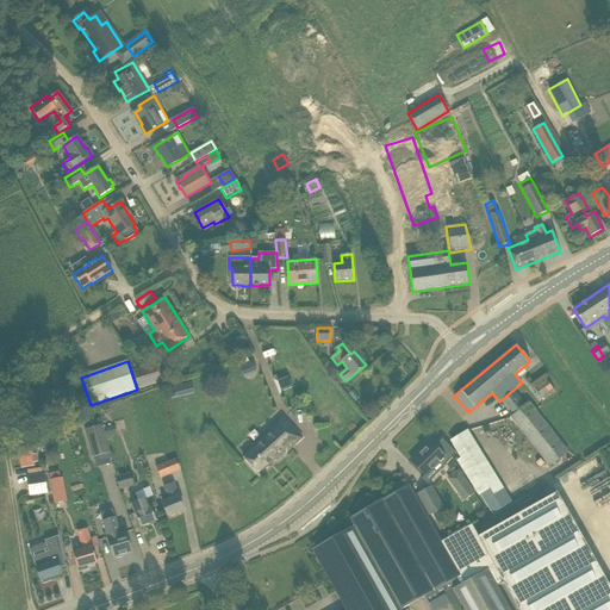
[(240,367),(243,375),(256,369),(253,361),(240,367)]
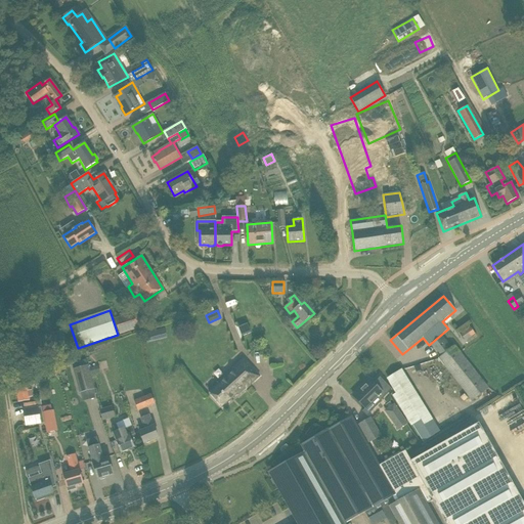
[(114,319),(119,335),(140,326),(135,312),(114,319)]
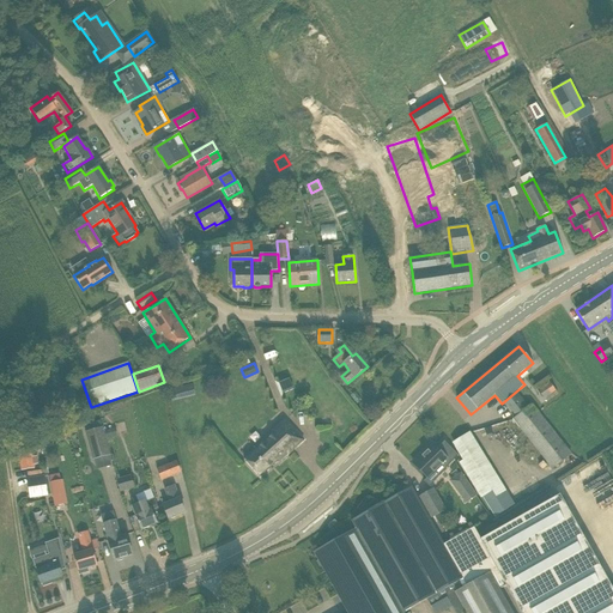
[(536,388),(546,402),(557,394),(547,380),(536,388)]
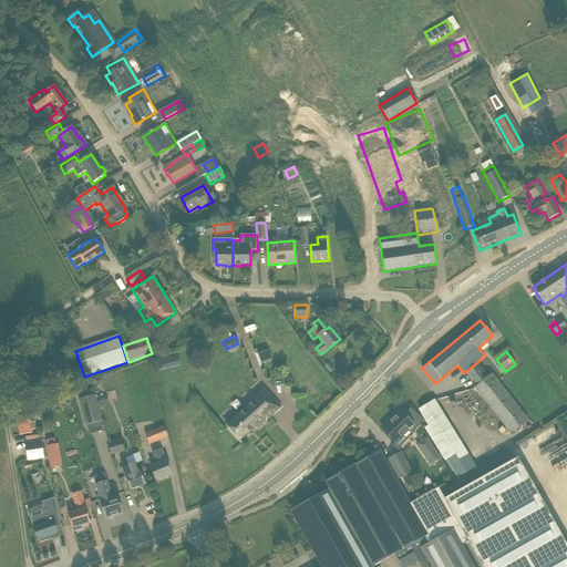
[(157,359),(160,370),(181,366),(178,354),(157,359)]
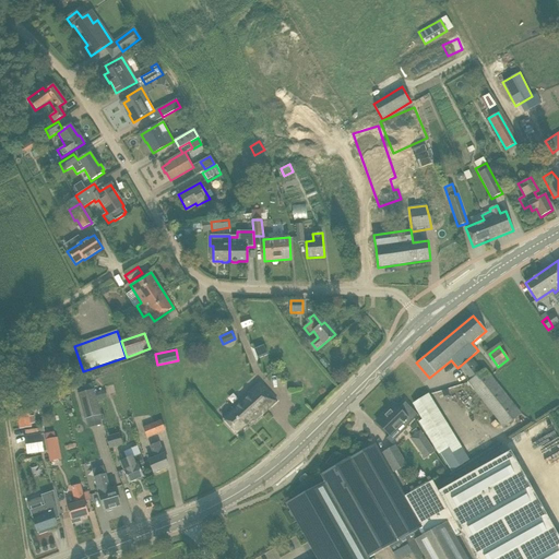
[(466,382),(502,428),(521,414),(485,368),(480,372),(470,359),(460,368),(470,380),(466,382)]
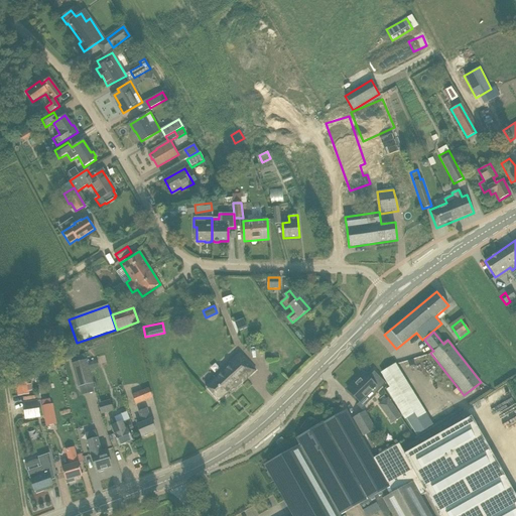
[(76,351),(67,354),(68,360),(78,357),(76,351)]
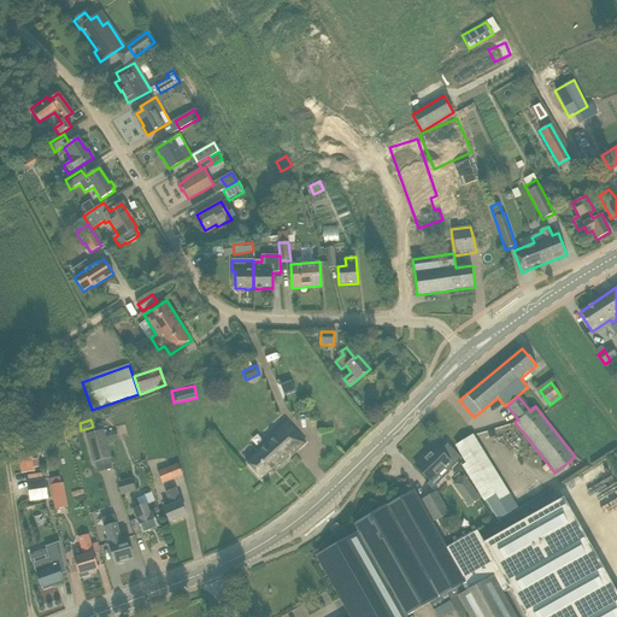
[(287,422),(245,462),(262,480),(304,442),(287,422)]
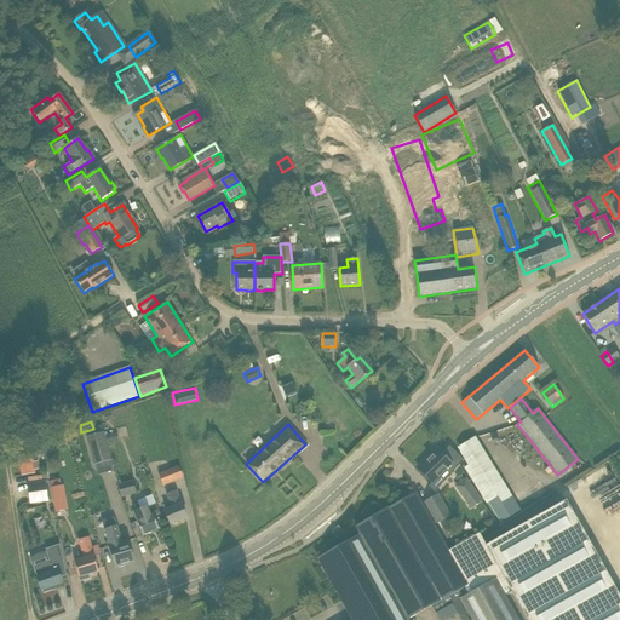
[(85,437),(93,465),(112,460),(103,432),(85,437)]
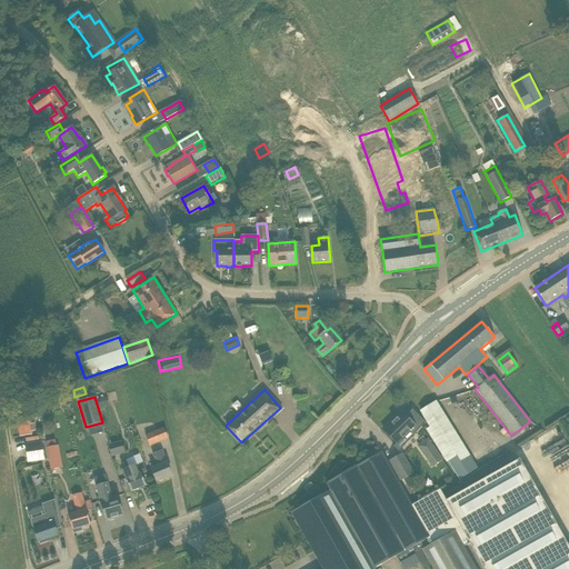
[(106,398),(97,400),(99,407),(108,405),(106,398)]
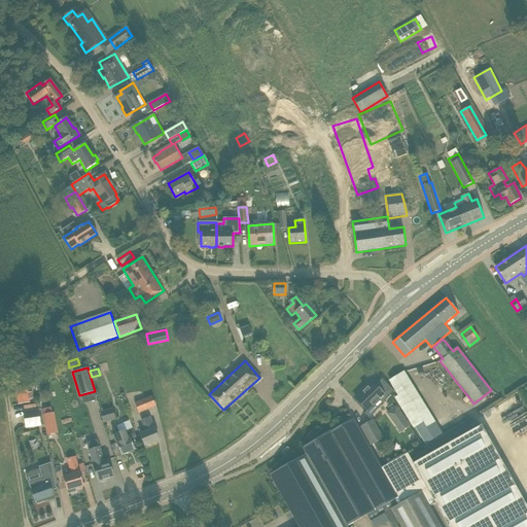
[(403,372),(391,380),(396,388),(409,381),(403,372)]
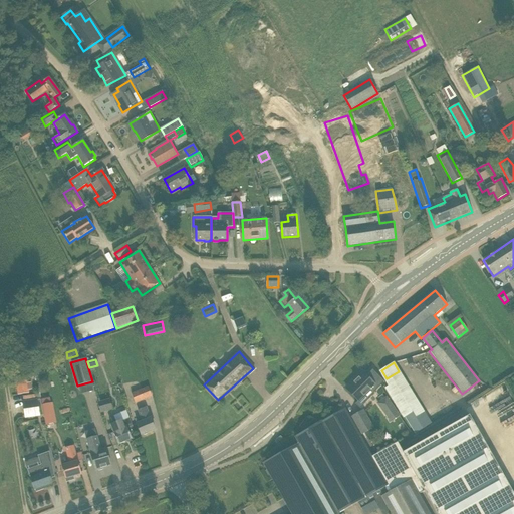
[(353,380),(345,389),(347,390),(357,401),(362,396),(367,401),(383,381),(372,369),(366,376),(363,373),(354,381),(353,380)]
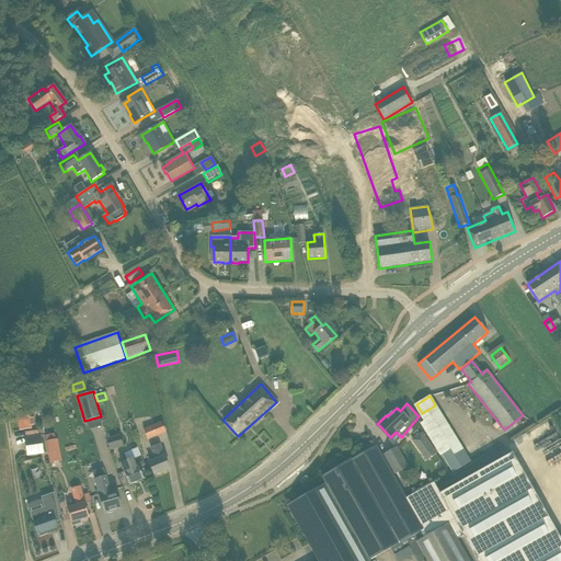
[(18,413),(20,431),(32,428),(31,425),(35,425),(34,418),(30,419),(29,411),(18,413)]
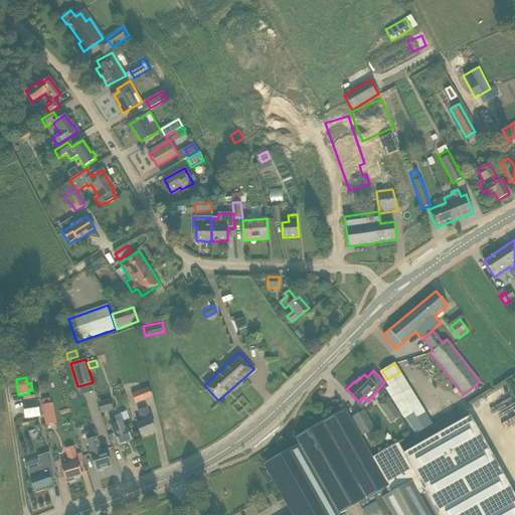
[(152,397),(148,388),(132,394),(135,404),(152,397)]
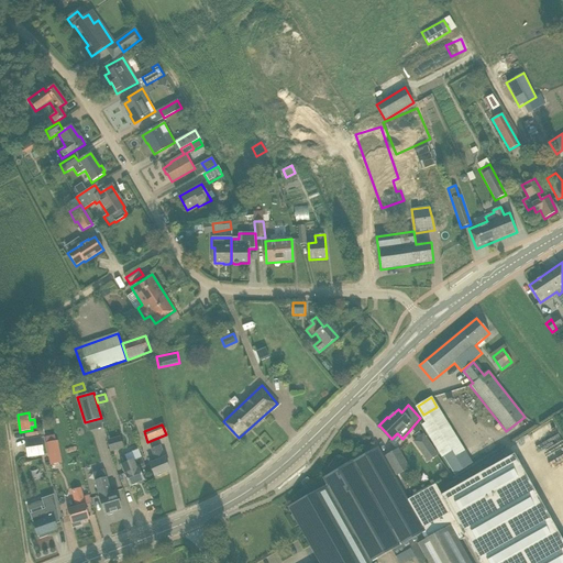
[(414,441),(427,462),(437,455),(422,434),(414,441)]
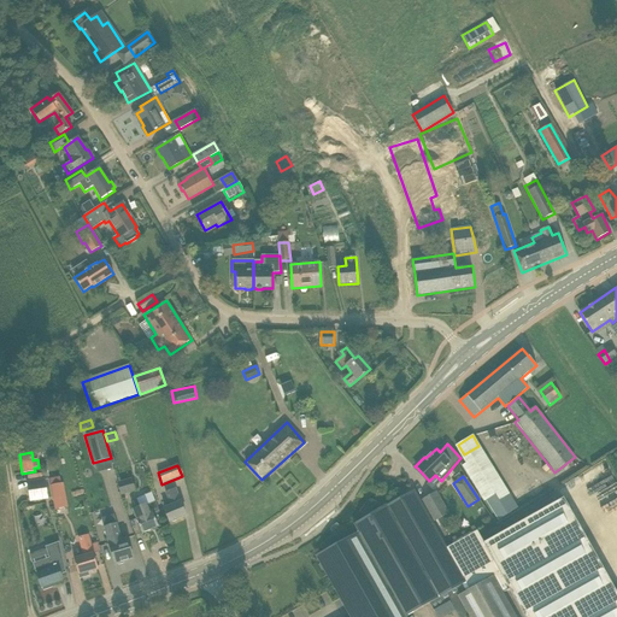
[(52,498),(48,480),(42,480),(29,482),(28,482),(31,501),(52,498)]
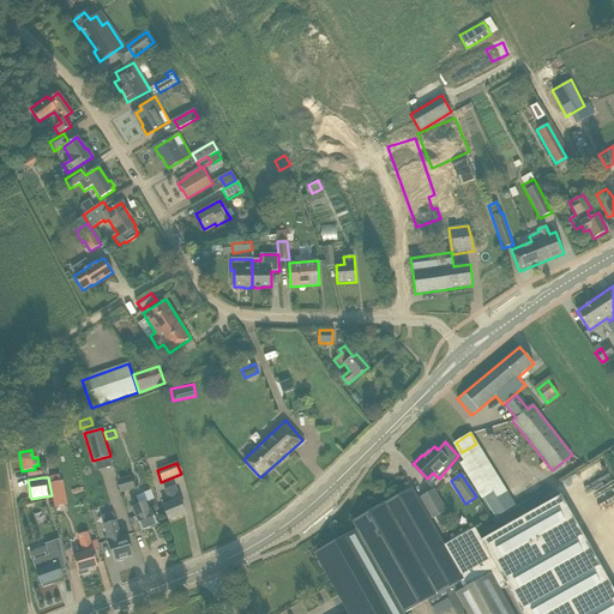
[(131,477),(116,481),(120,493),(134,489),(131,477)]
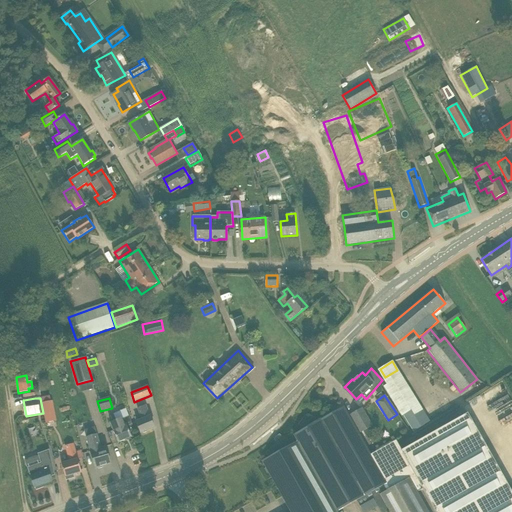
[(52,401),(42,403),(46,423),(56,421),(52,401)]
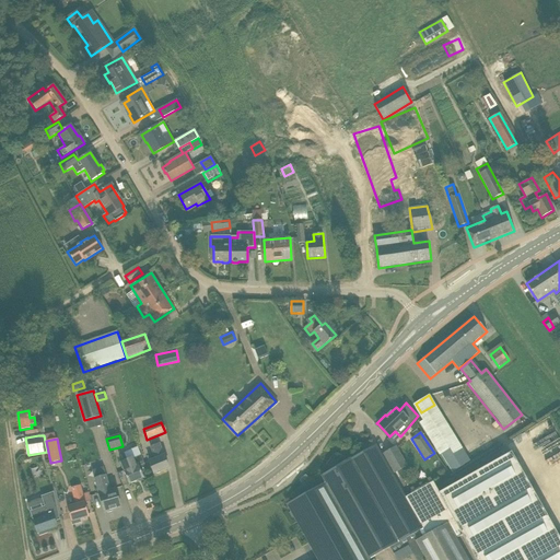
[(149,462),(154,474),(155,474),(158,474),(160,473),(161,471),(168,468),(159,443),(150,446),(155,459),(149,462)]
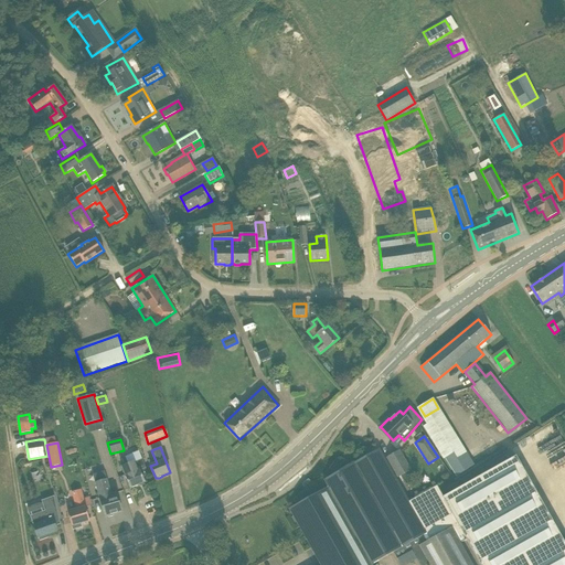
[(372,564),(426,533),(429,540),(413,550),(422,564),(427,561),(429,564),(472,564),(460,543),(466,540),(480,564),(564,564),(564,543),(515,456),(443,497),(437,486),(408,502),(390,468),(379,449),(323,480),(328,487),(288,509),(292,516),(289,519),(294,526),(297,524),(320,564),(372,564)]
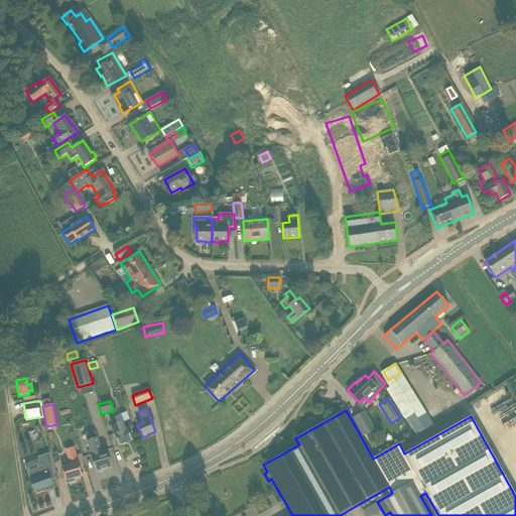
[(354,418),(364,435),(374,429),(364,412),(354,418)]
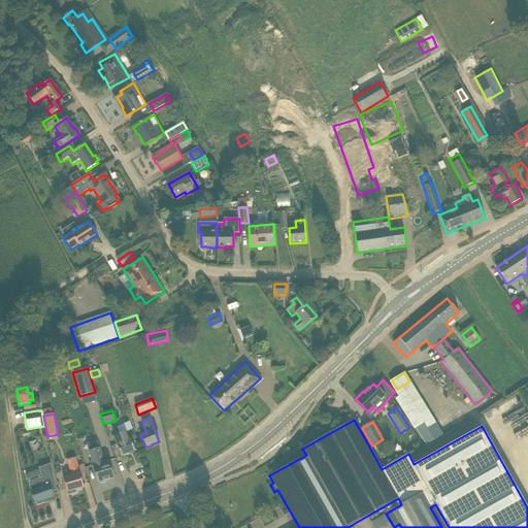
[(424,424),(416,429),(426,446),(442,435),(435,423),(427,428),(424,424)]
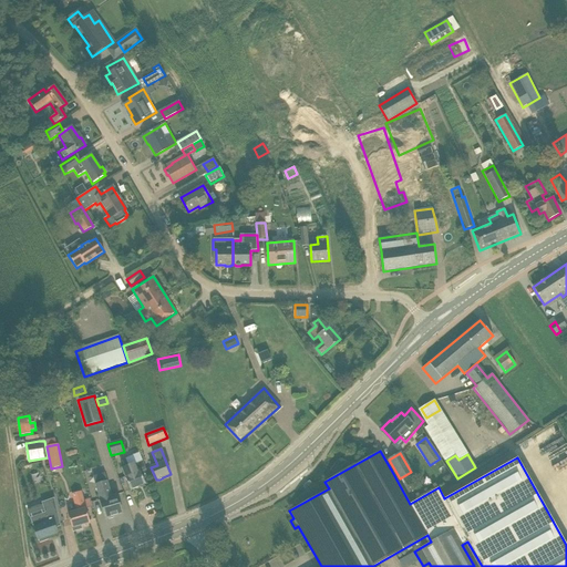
[(135,464),(135,463),(122,468),(131,491),(145,484),(141,472),(146,470),(143,461),(135,464)]
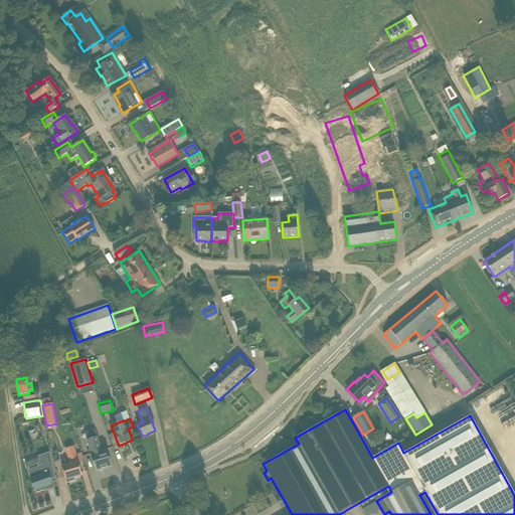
[(86,441),(92,462),(93,462),(96,471),(98,471),(100,472),(103,471),(104,469),(111,467),(106,450),(102,451),(98,438),(86,441)]
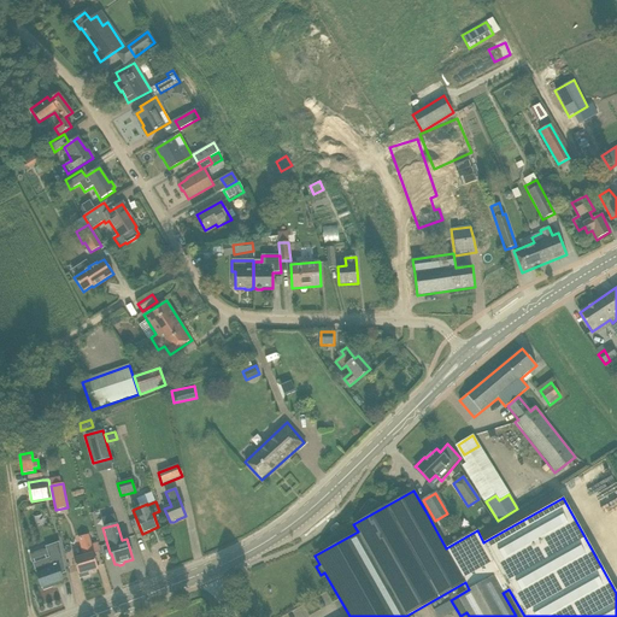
[(66,573),(59,542),(45,547),(50,558),(33,564),(41,588),(43,587),(43,589),(52,587),(51,585),(63,581),(60,575),(66,573)]
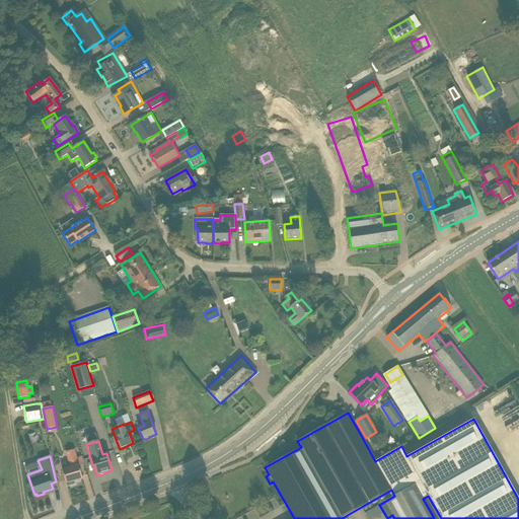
[(69,461),(71,467),(63,470),(60,461),(54,463),(56,471),(62,470),(66,484),(82,478),(76,459),(69,461)]
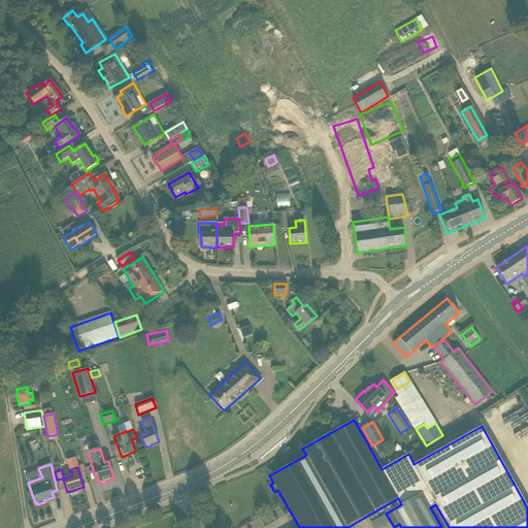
[(385,515),(371,522),(373,527),(378,527),(390,522),(385,515)]
